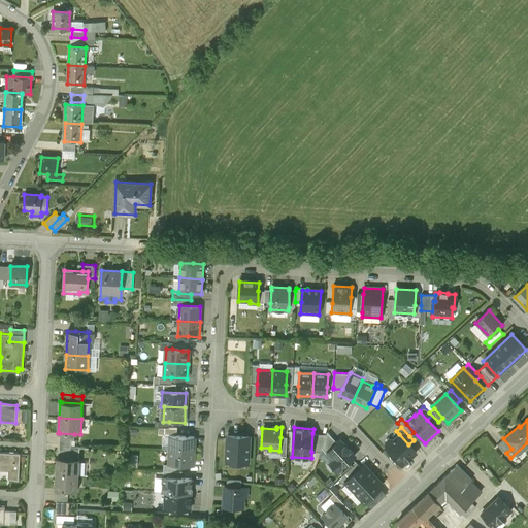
[(337,442),(327,431),(326,434),(322,448),(326,454),(328,452),(327,452),(337,442)]
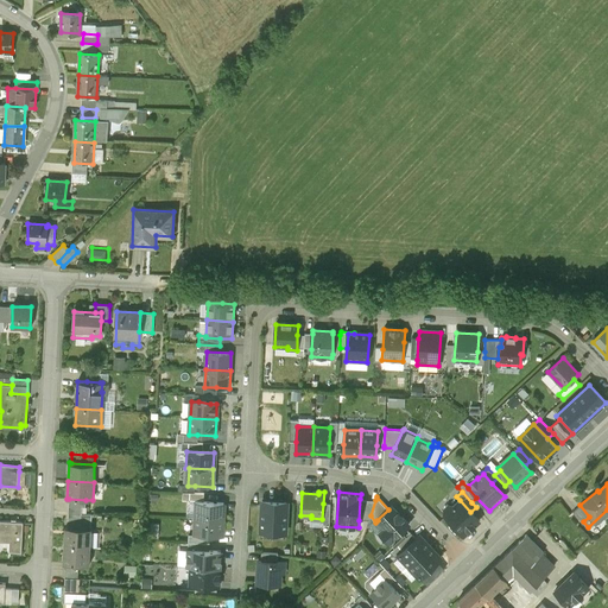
[(86,507),(86,500),(69,499),(69,513),(82,514),(82,507),(86,507)]
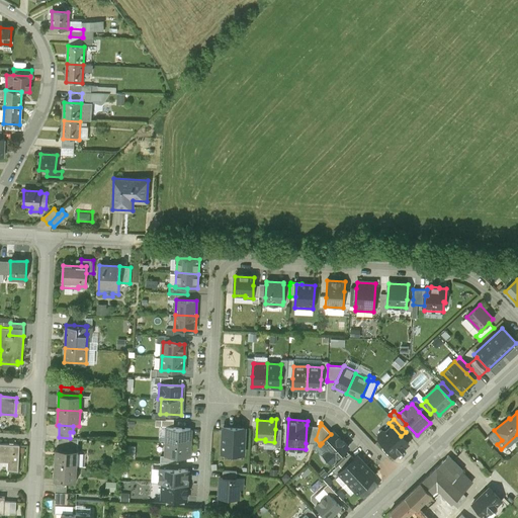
[(320,426),(307,425),(306,443),(315,443),(316,439),(320,426)]
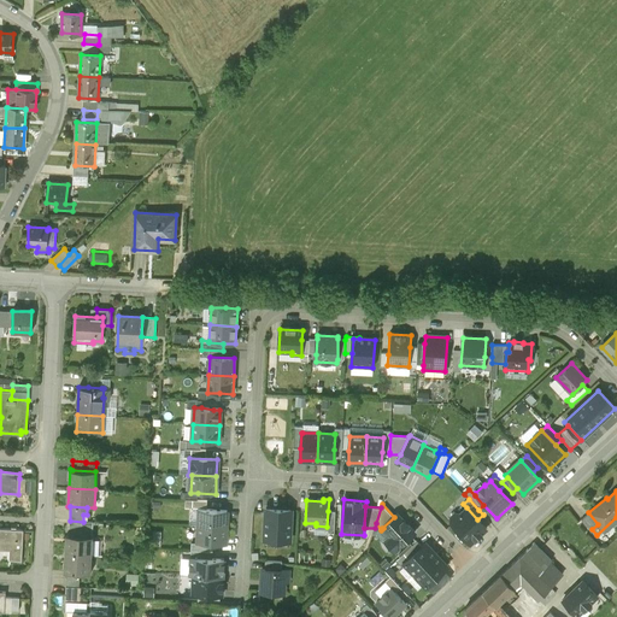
[(486,529),(477,519),(466,507),(459,513),(454,513),(451,517),(451,523),(470,544),(486,529)]
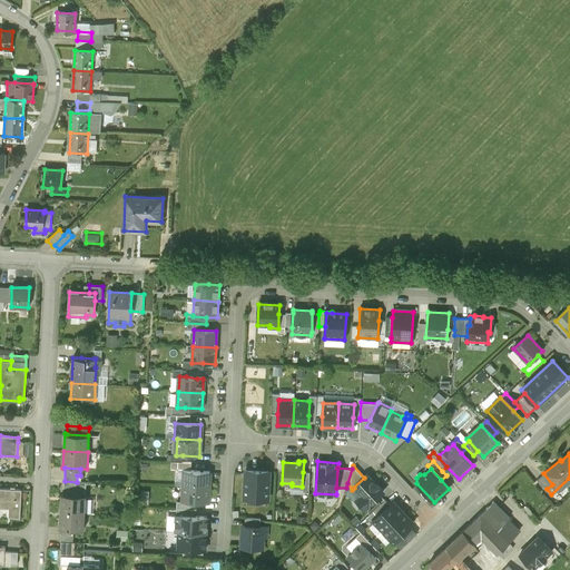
[(208,487),(209,471),(184,470),(184,485),(208,487)]
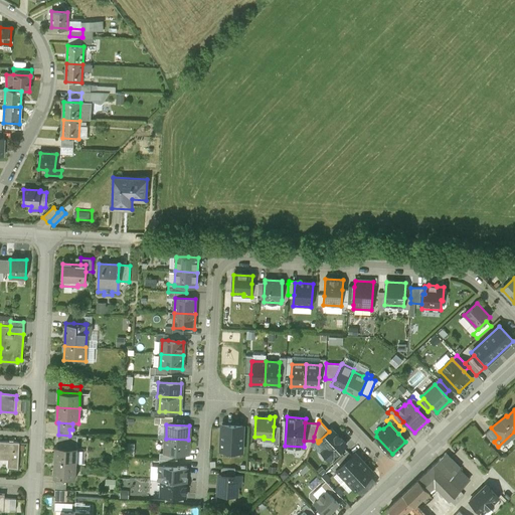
[(231,451),(232,424),(221,424),(220,450),(231,451)]
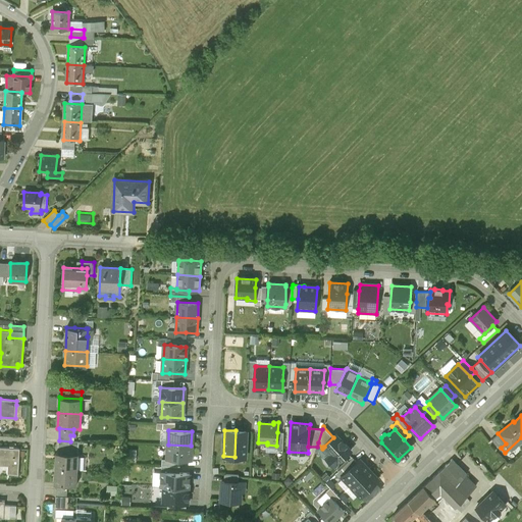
[(246,458),(247,431),(236,430),(235,457),(246,458)]
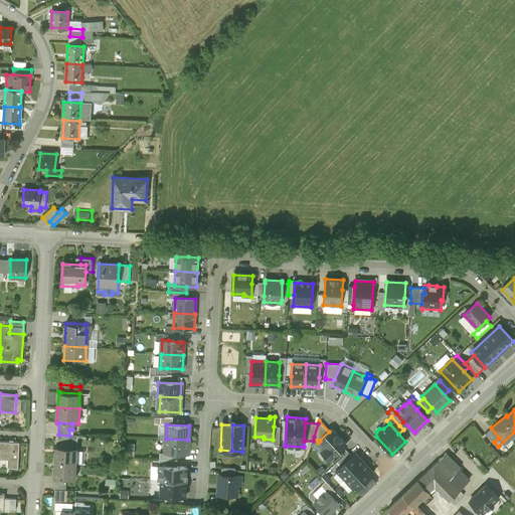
[(499,438),(491,427),(485,433),(493,443),(494,442),(499,438)]
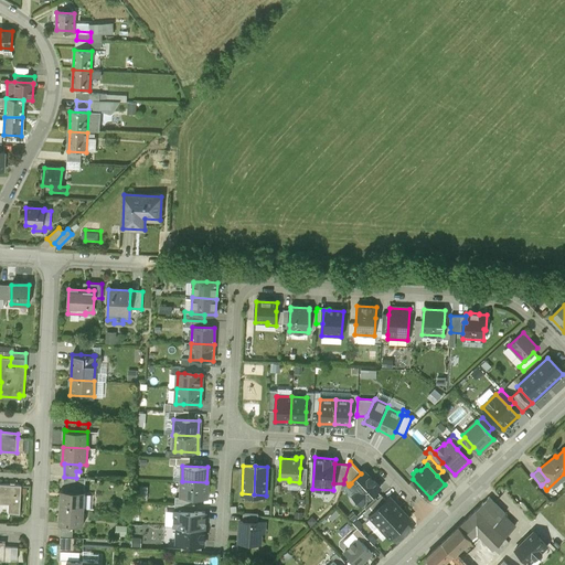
[(352,496),(361,504),(380,487),(364,470),(361,473),(350,483),(351,483),(358,490),(352,496)]
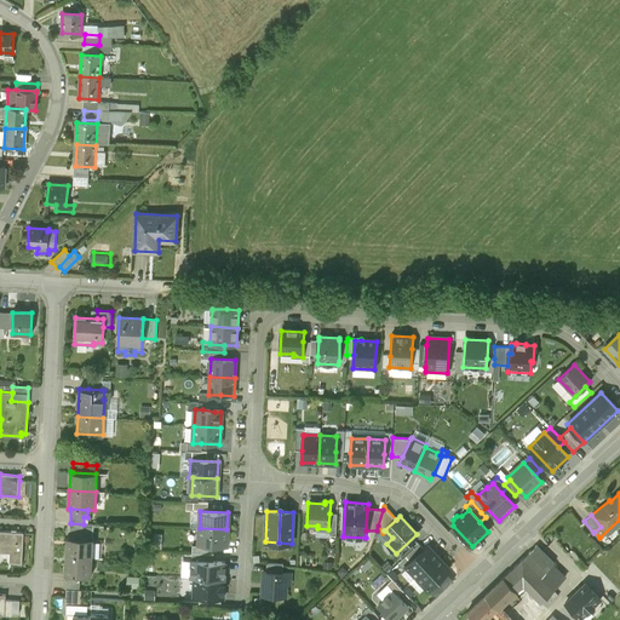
[(84,524),(70,523),(69,538),(93,539),(93,524),(84,524)]
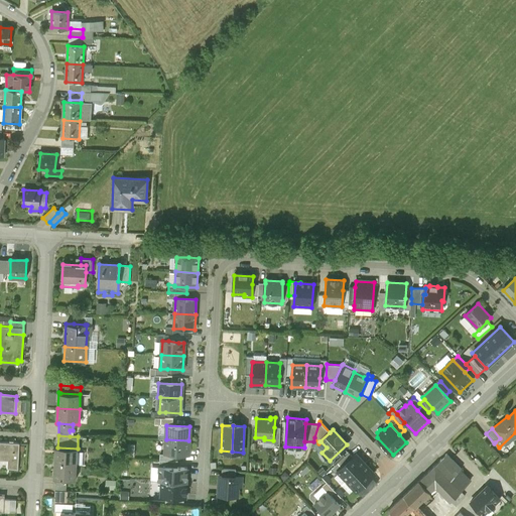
[(188,455),(188,440),(166,439),(165,454),(175,455),(188,455)]
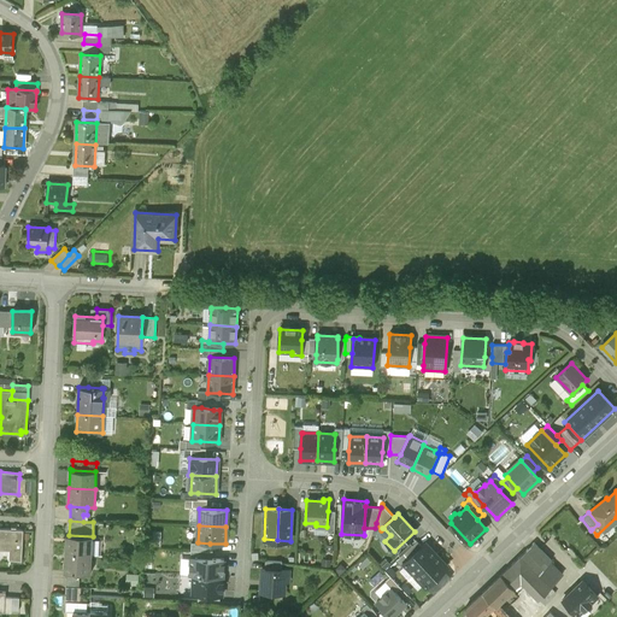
[(0,550),(10,551),(10,559),(22,560),(23,532),(0,529),(0,550)]
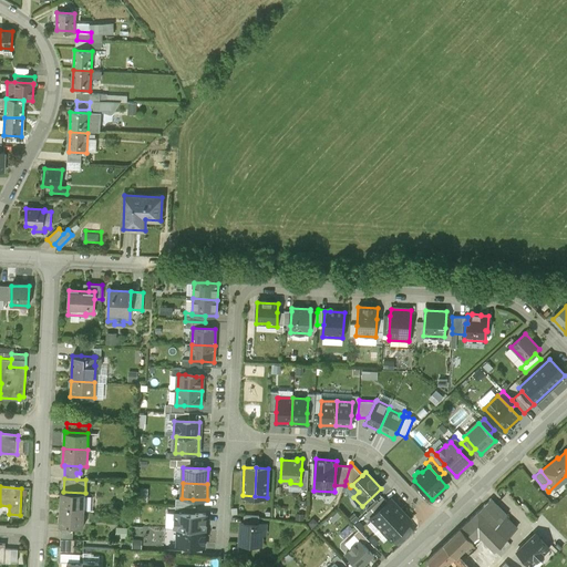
[(84,509),(85,493),(63,492),(61,492),(61,508),(84,509)]
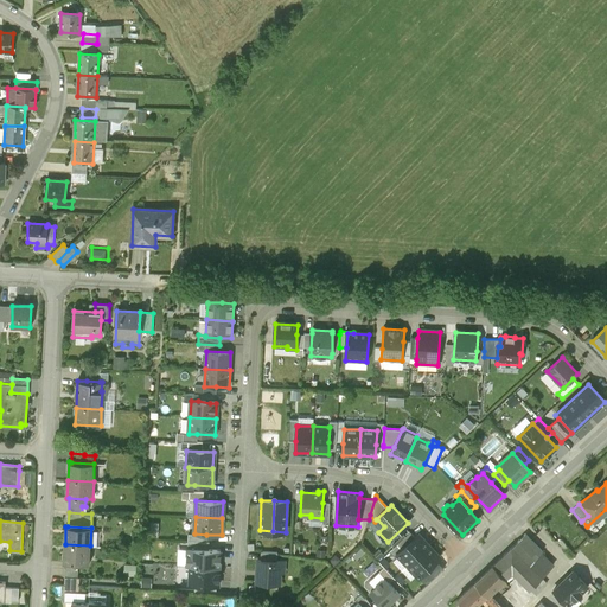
[(402,550),(415,537),(410,532),(397,544),(402,550)]
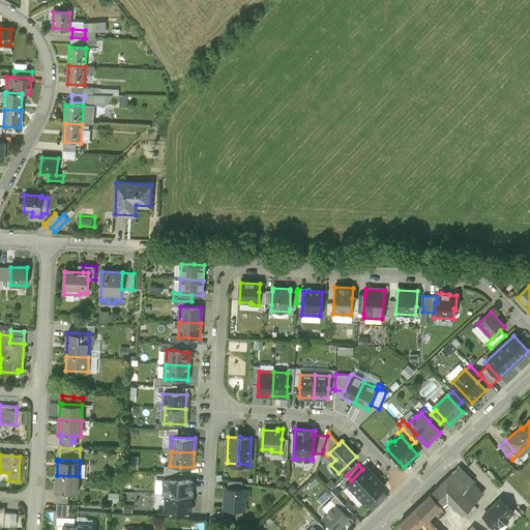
[(431,493),(441,504),(447,499),(462,514),(463,513),(472,504),(483,494),(472,482),(474,481),(459,466),(450,472),(431,493)]
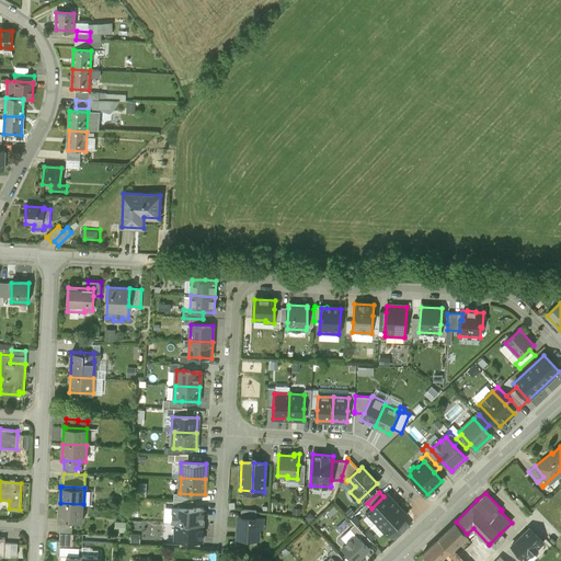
[(397,504),(387,494),(384,496),(371,508),(367,512),(377,523),(397,504)]
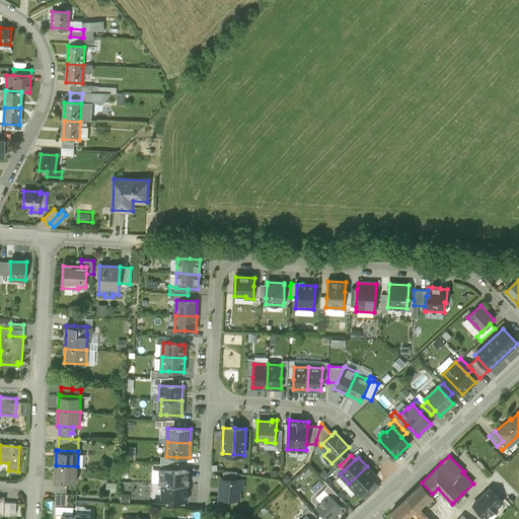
[(76,483),(77,466),(56,465),(55,480),(57,482),(67,482),(76,483)]
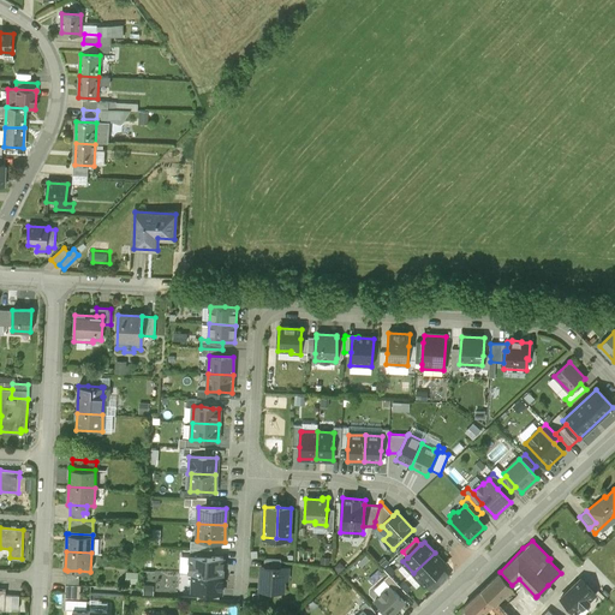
[(445,563),(435,553),(413,573),(424,584),(427,583),(441,568),(445,563)]
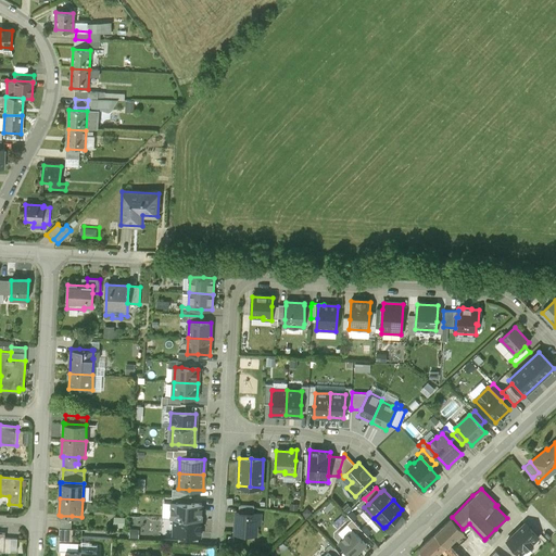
[(171,518),(174,518),(201,519),(202,504),(191,503),(172,503),(171,518)]
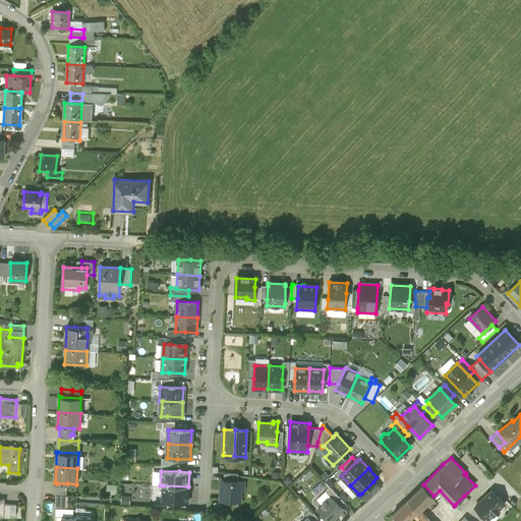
[(243,481),(238,481),(223,480),(222,480),(221,499),(239,500),(239,490),(243,490),(243,481)]
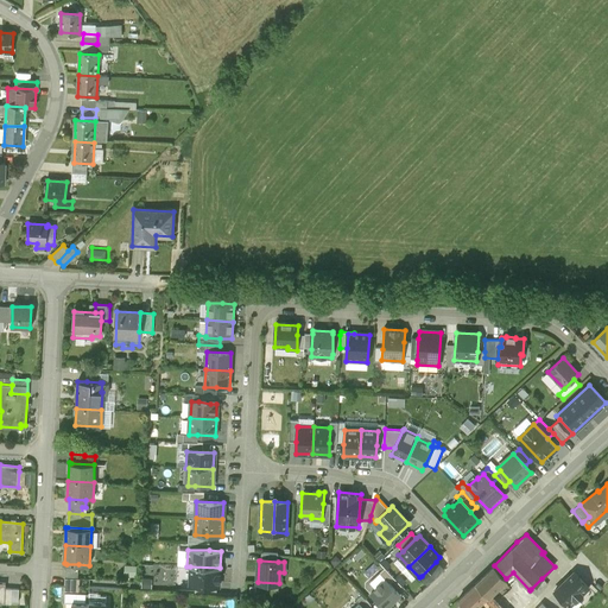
[(444,570),(436,562),(422,576),(429,584),(444,570)]
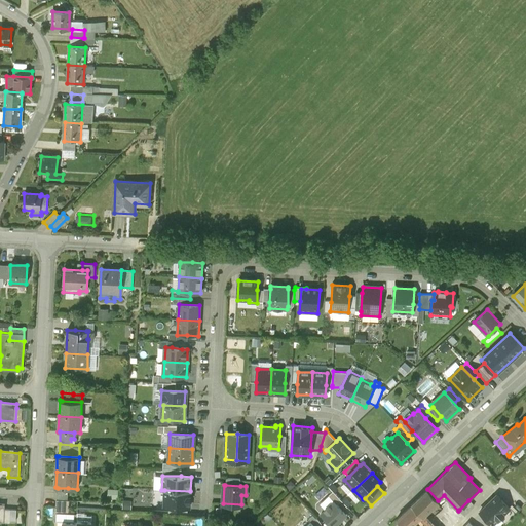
[(68,488),(58,488),(57,499),(68,500),(68,488)]
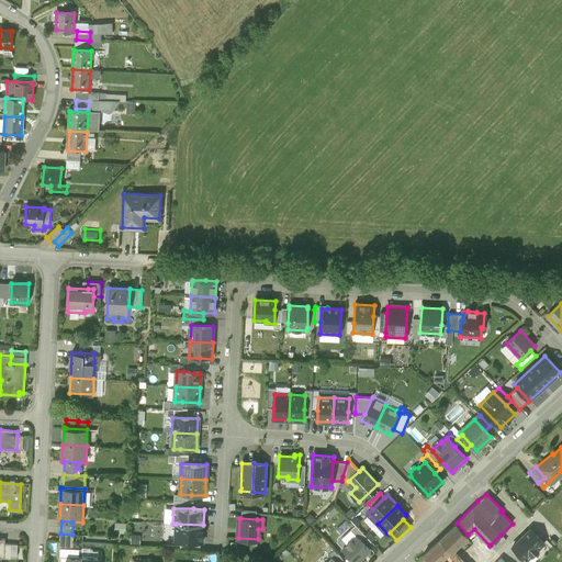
[(457,523),(423,554),(429,561),(447,561),(444,558),(452,550),(468,535),(457,523)]
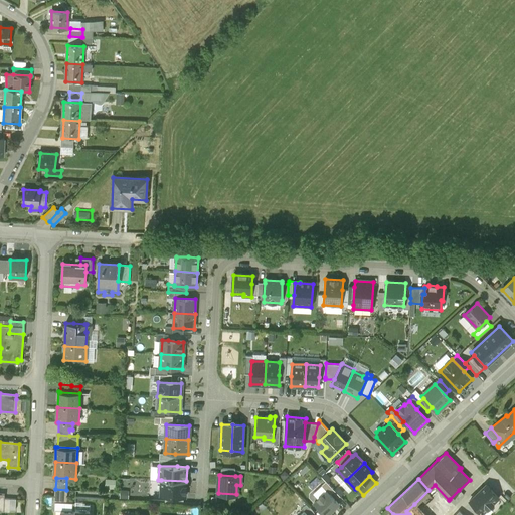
[(161,480),(160,495),(165,495),(183,496),(185,496),(186,481),(161,480)]
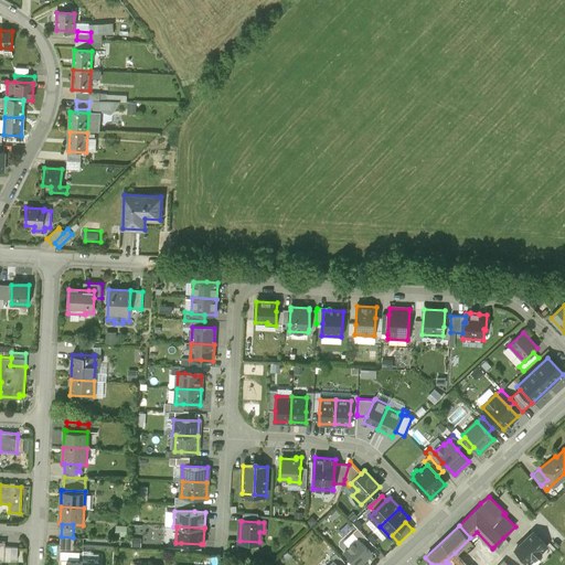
[(353,533),(362,542),(366,537),(358,529),(353,533)]
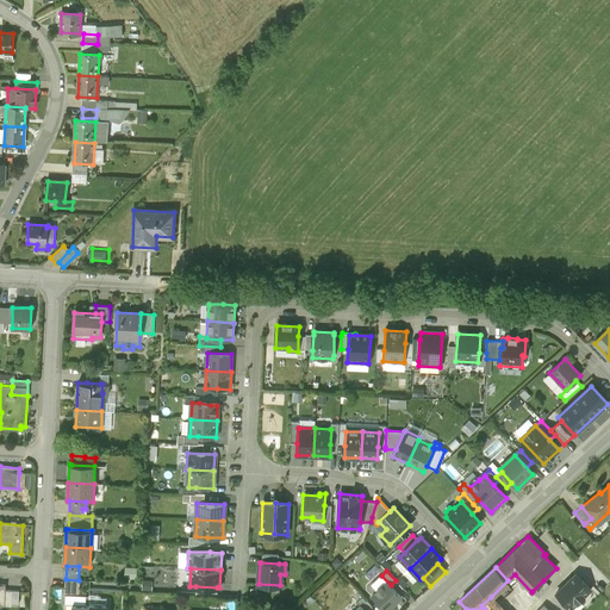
[(576,573),(556,593),(571,608),(591,589),(576,573)]
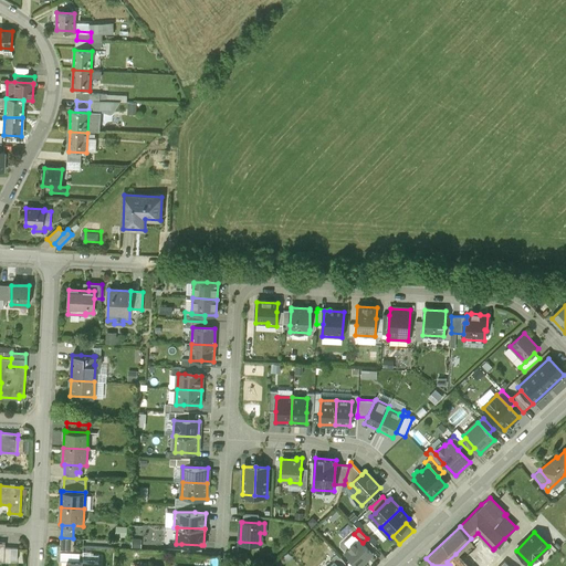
[(504,538),(494,548),(500,554),(510,544),(504,538)]
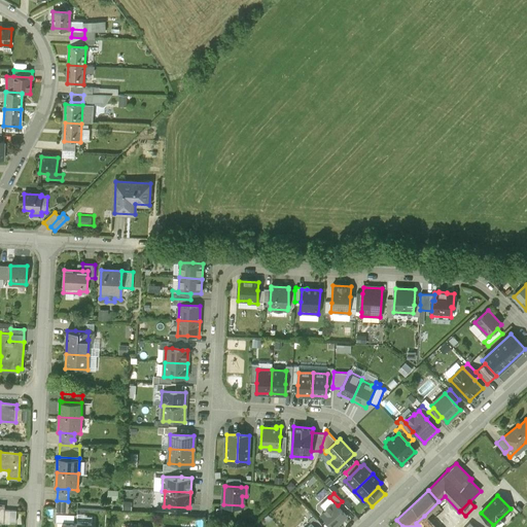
[(321,516),(331,526),(335,526),(347,516),(335,502),(329,507),(329,506),(324,511),(325,512),(321,516)]
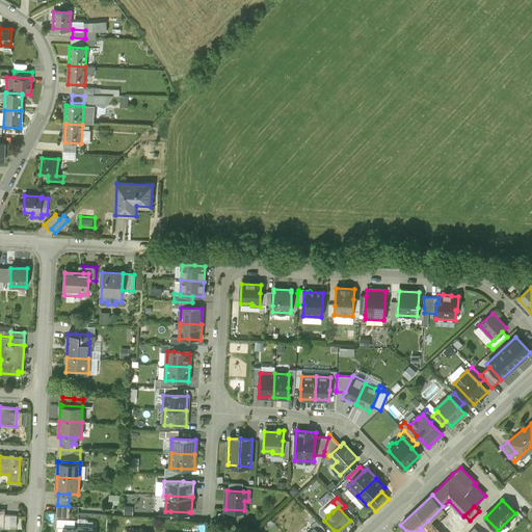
[(18,515),(4,514),(4,528),(10,529),(10,527),(17,527),(18,515)]
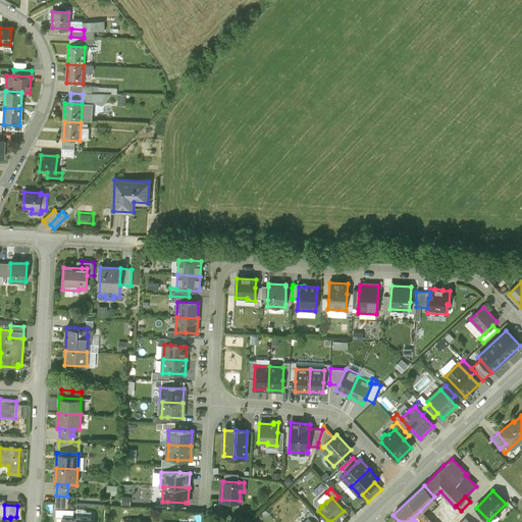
[(55,517),(61,517),(76,517),(76,510),(67,509),(56,509),(55,517)]
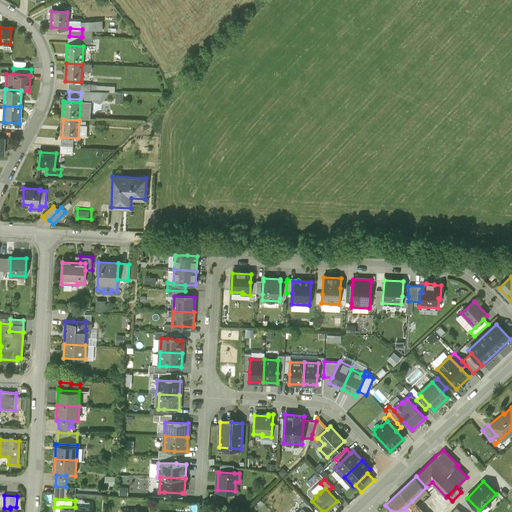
[(300,505),(306,511),(310,511),(312,510),(304,501),(300,505)]
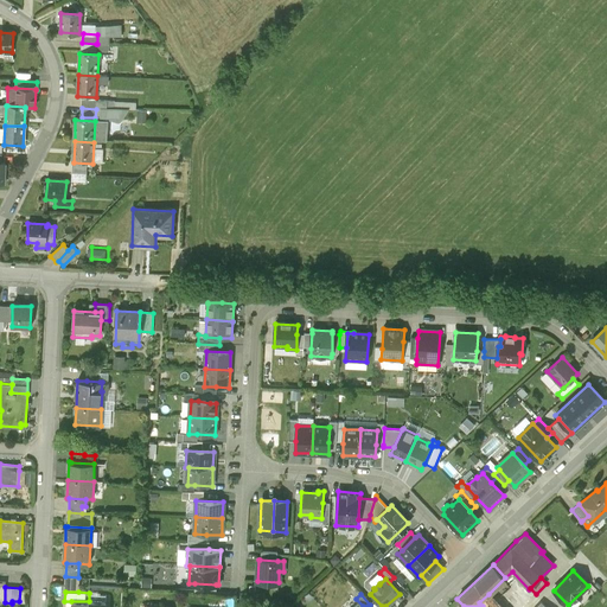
[(502,606),(489,594),(479,602),(483,606),(502,606)]
